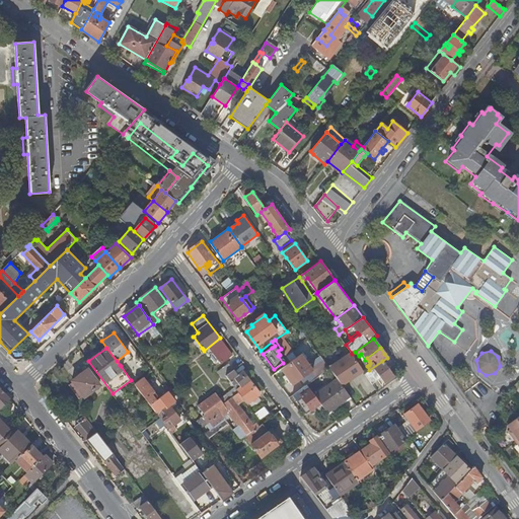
[(128,352),(117,361),(120,365),(132,357),(128,352)]
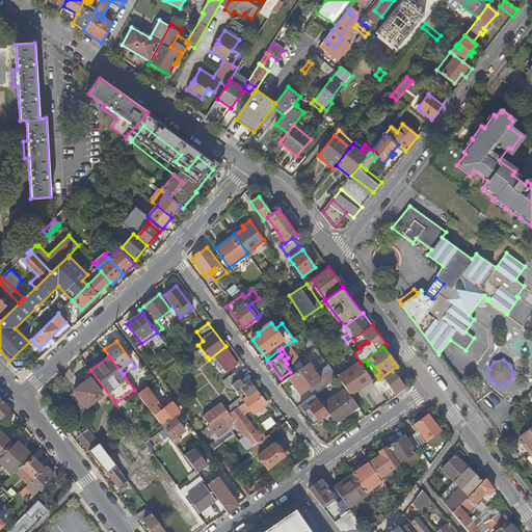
[(346,389),(350,395),(358,390),(357,388),(362,386),(363,387),(372,379),(361,363),(361,362),(338,377),(346,389)]
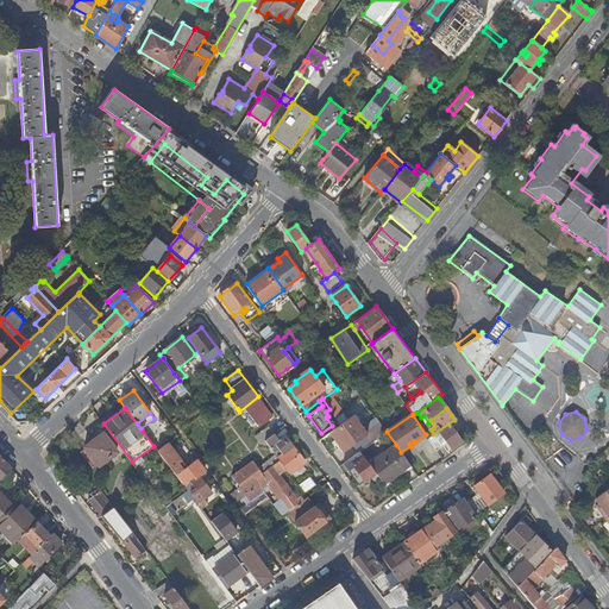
[(349,420),(341,425),(350,437),(357,432),(349,420)]
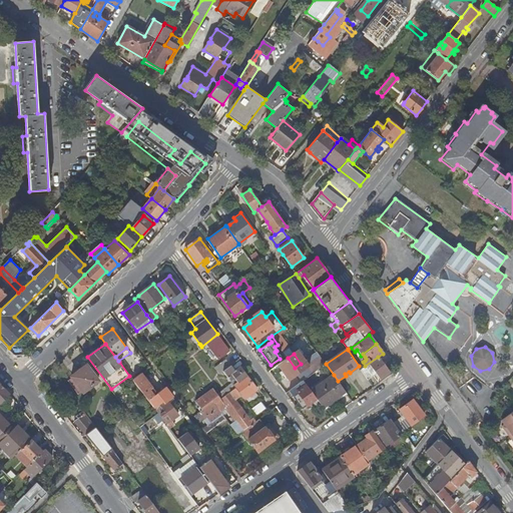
[(306,366),(312,374),(325,365),(319,357),(306,366)]
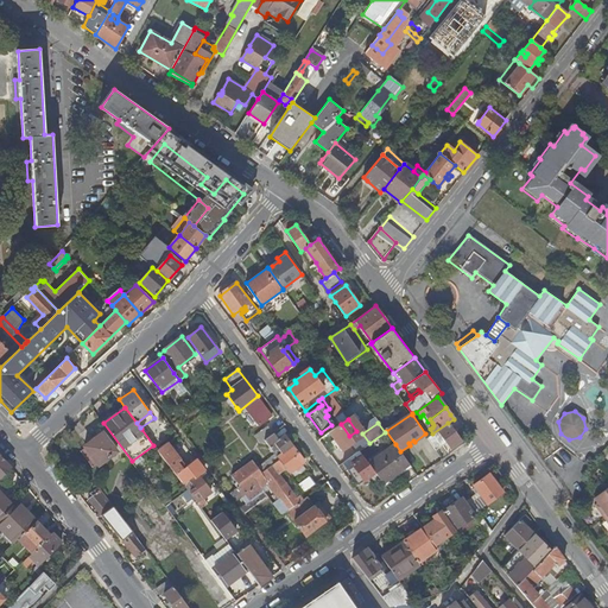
[(460,439),(448,423),(432,434),(428,437),(436,449),(447,442),(450,448),(460,439)]
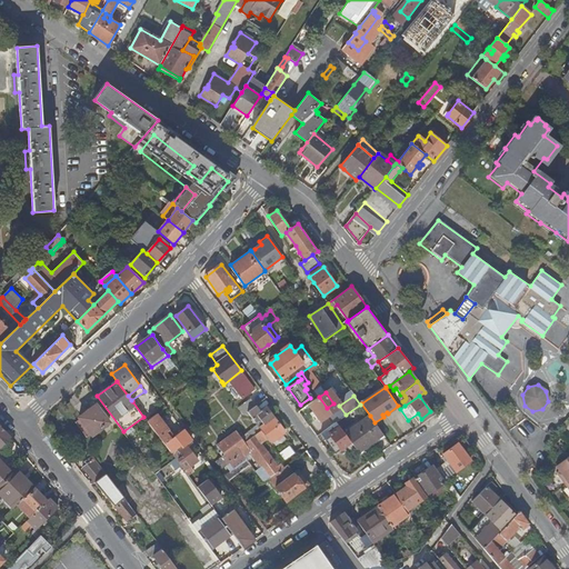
[(329,417),(332,415),(327,408),(319,397),(309,405),(313,411),(317,416),(321,422),(329,417)]
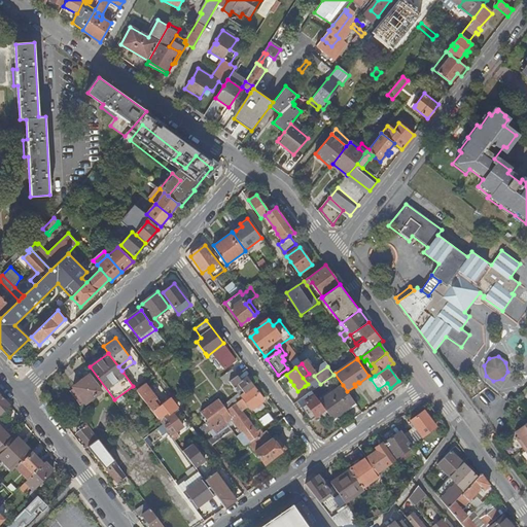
[(233,370),(223,378),(224,379),(234,372),(233,370)]
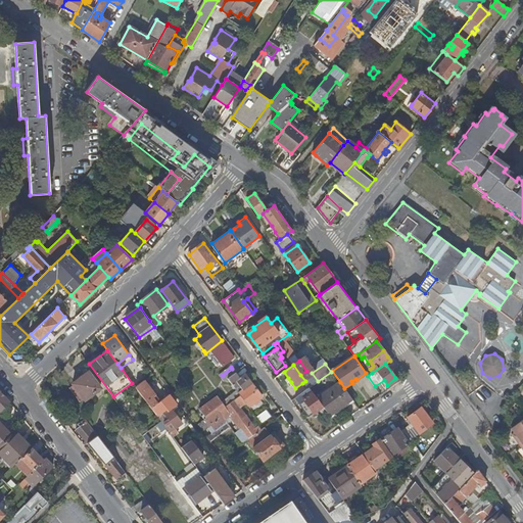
[(235,373),(232,369),(223,376),(222,375),(221,375),(225,381),(228,379),(235,373)]
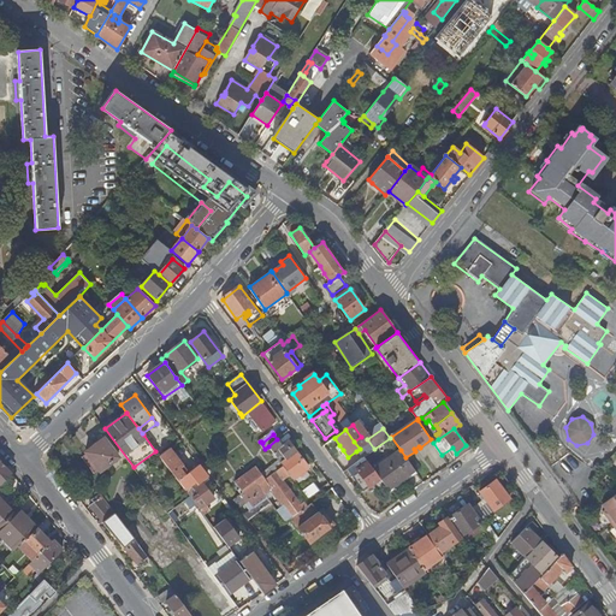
[(87,454),(99,471),(100,472),(118,458),(105,439),(98,445),(96,442),(95,443),(96,445),(86,452),(87,454)]
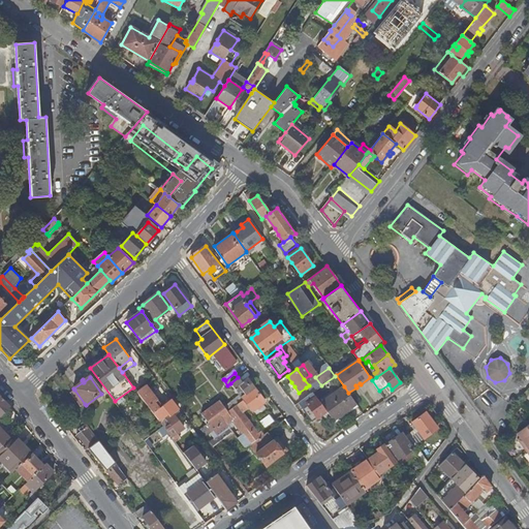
[(243,383),(238,377),(230,383),(236,390),(240,386),(245,395),(255,386),(252,383),(249,379),(243,383)]
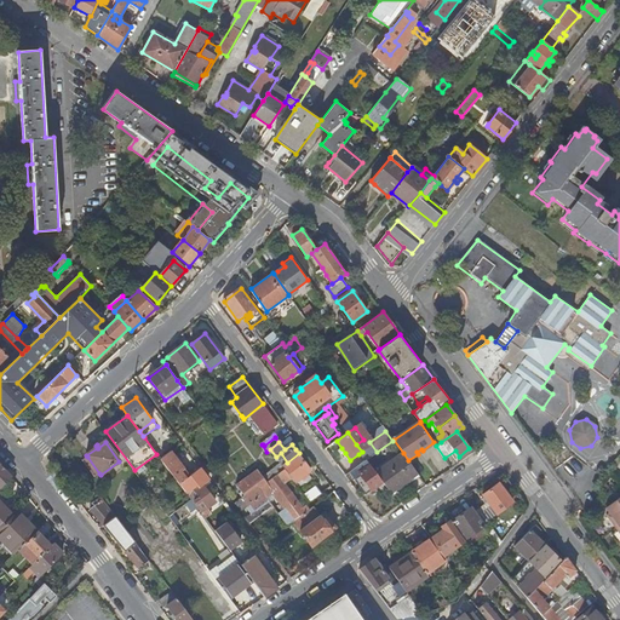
[(362,452),(359,454),(363,463),(367,459),(377,453),(371,445),(362,452)]
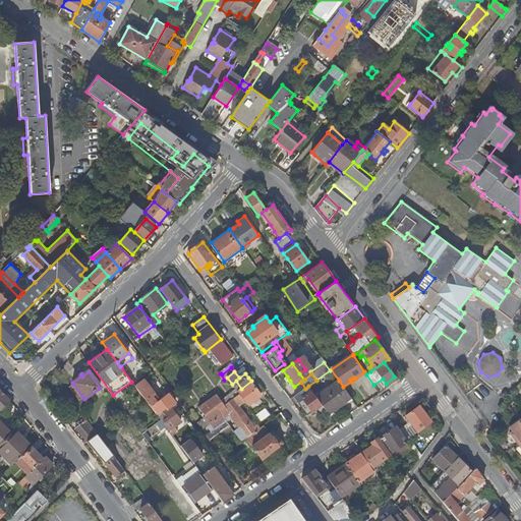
[(157,396),(143,379),(134,386),(151,406),(157,402),(154,398),(157,396)]
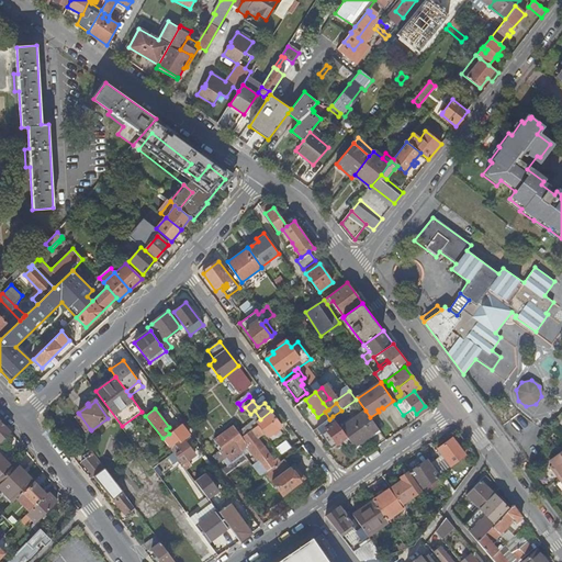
[(255,411),(250,414),(256,420),(256,422),(260,419),(255,411)]
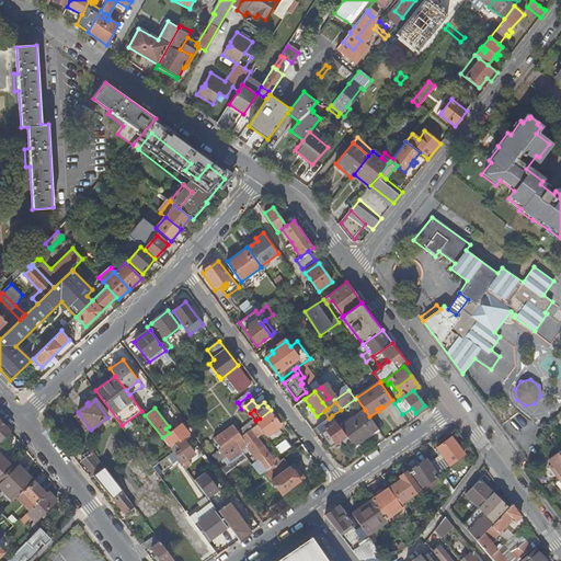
[(282,425),(271,410),(260,419),(255,421),(259,424),(264,432),(267,436),(273,432),(275,434),(278,431),(277,428),(282,425)]
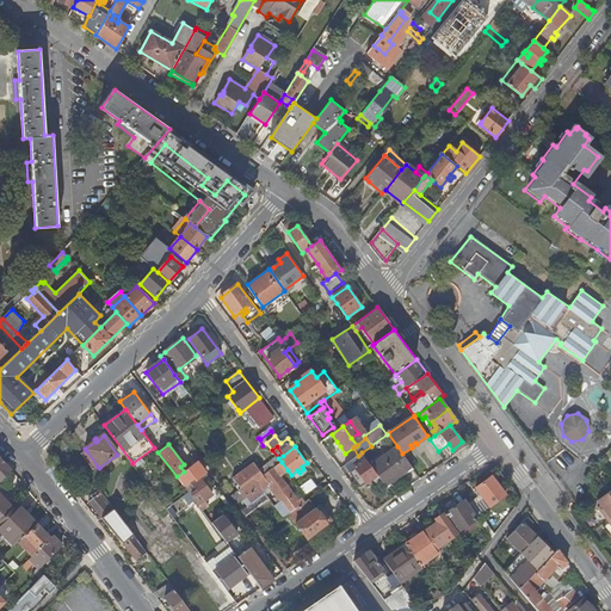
[(397,446),(371,466),(382,480),(387,486),(413,467),(402,454),(397,446)]
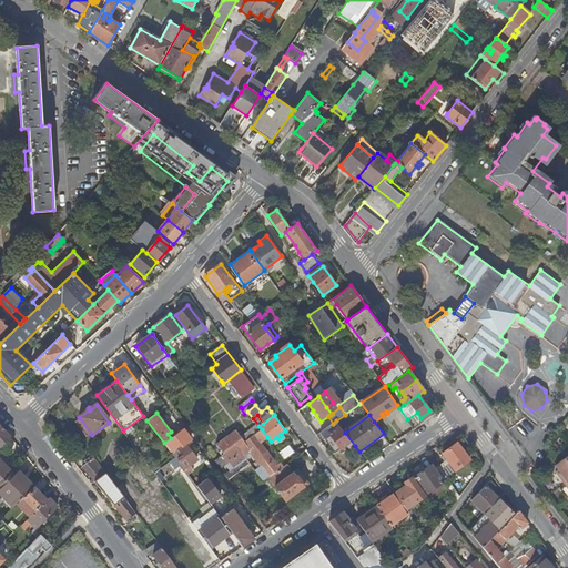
[(87,437),(91,434),(80,418),(75,422),(87,437)]
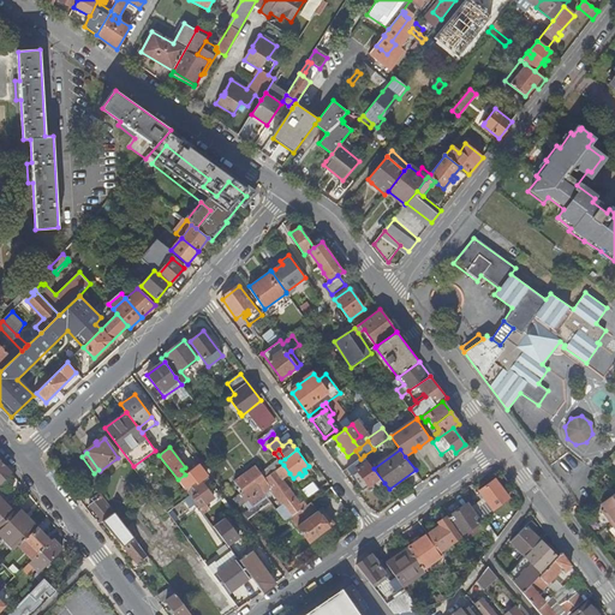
[(380,488),(384,483),(374,469),(364,455),(360,459),(358,460),(352,465),(356,470),(357,470),(370,485),(376,482),(380,488)]
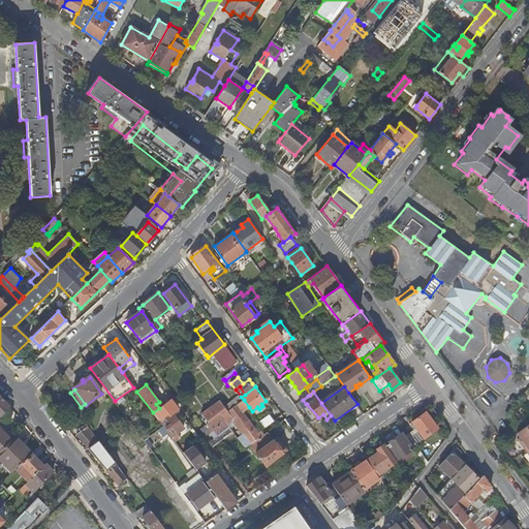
[(206,419),(209,423),(220,414),(222,416),(232,409),(244,400),(241,397),(241,396),(225,407),(220,401),(201,414),(206,419)]
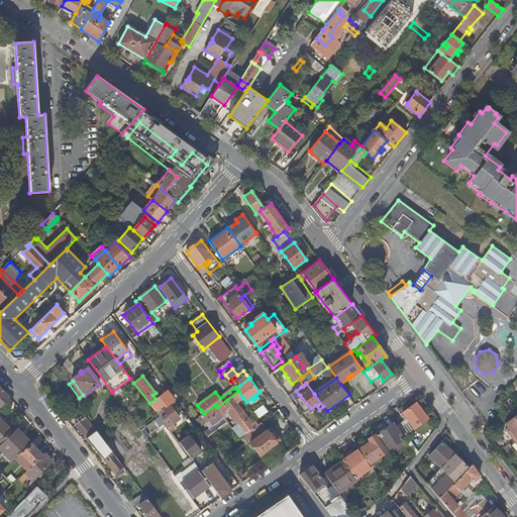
[(0,408),(10,399),(0,388),(0,408)]
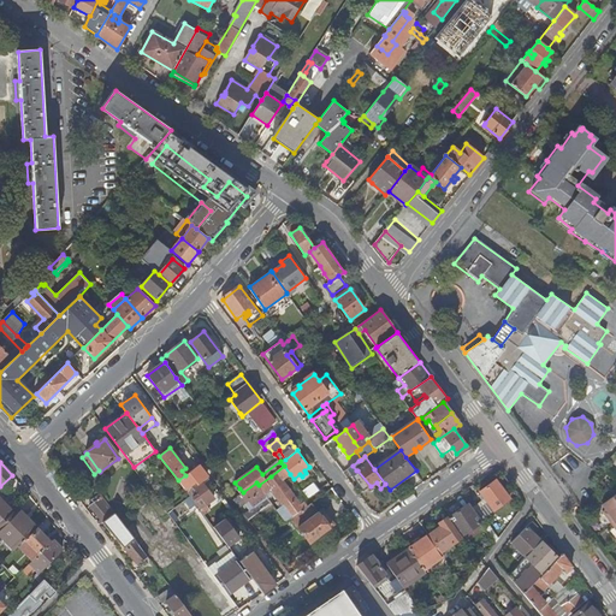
[(284,479),(290,474),(284,466),(271,477),(259,485),(262,491),(265,495),(271,490),(274,493),(284,505),(288,513),(283,516),(286,522),(292,519),(300,511),(308,505),(304,502),(301,504),(280,478),(282,478),(284,479)]
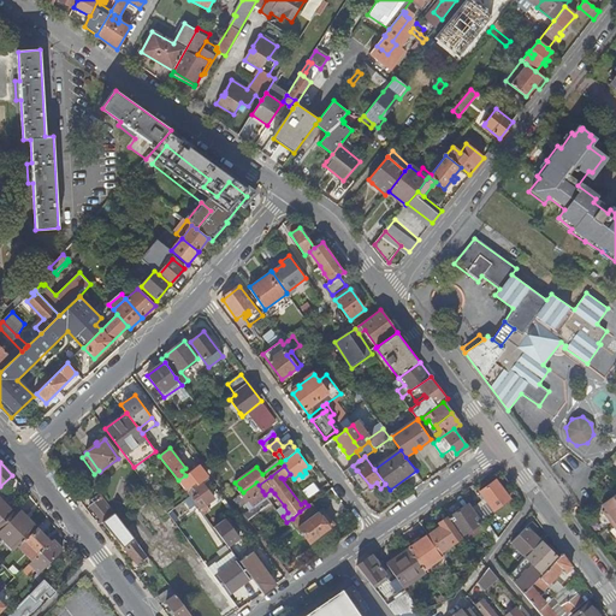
[(193,485),(185,475),(178,480),(185,490),(193,485)]
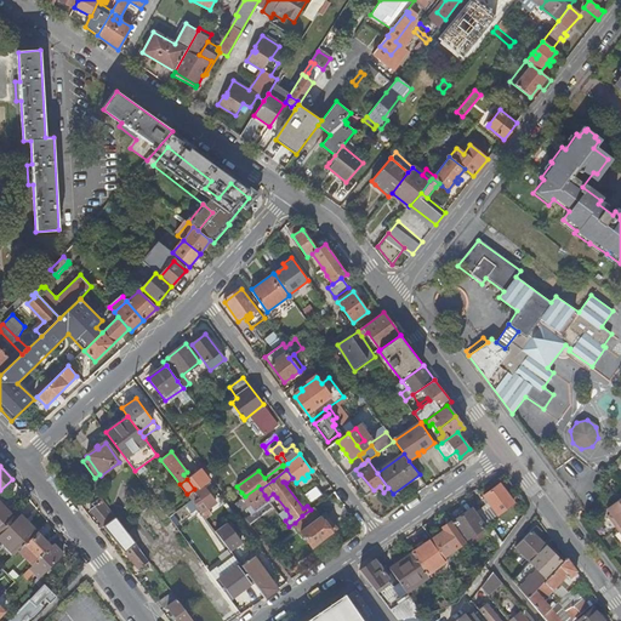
[(489,502),(476,513),(479,518),(485,525),(514,503),(501,484),(484,496),(489,502)]
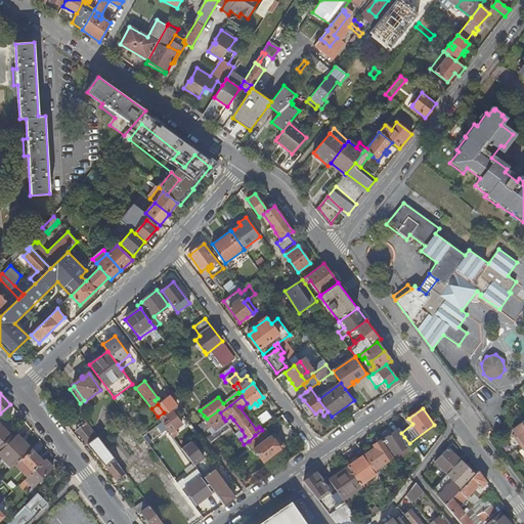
[(167,409),(164,412),(158,417),(162,422),(167,428),(170,433),(173,438),(179,433),(176,429),(181,424),(171,409),(168,411),(167,409)]
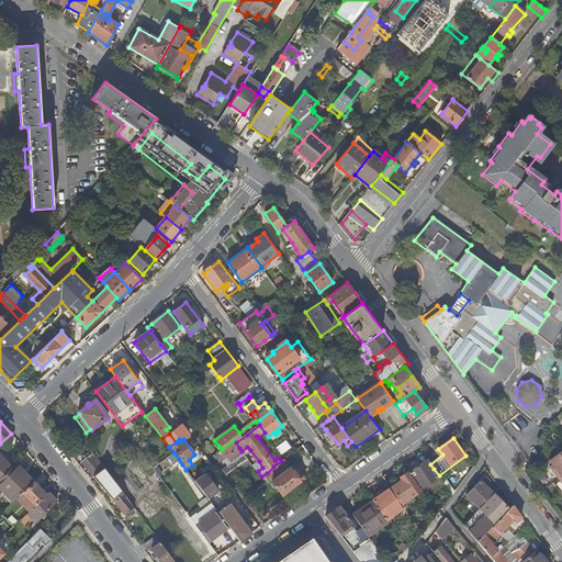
[(227,457),(239,448),(236,442),(234,440),(222,449),(220,451),(225,458),(225,459),(227,457)]
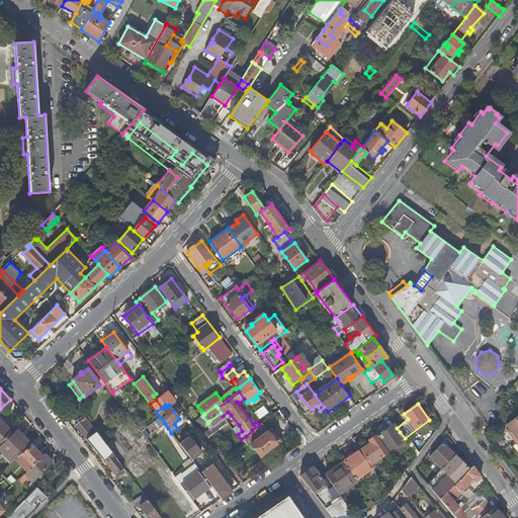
[(264,406),(255,413),(259,419),(268,412),(264,406)]
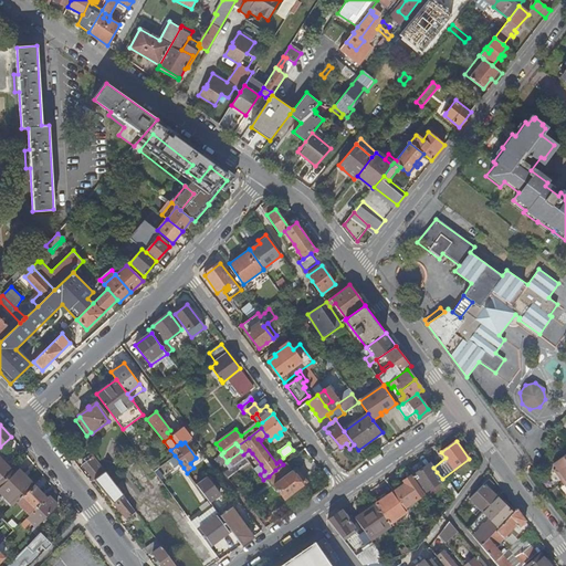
[(106,470),(93,453),(91,450),(87,452),(90,454),(85,458),(87,461),(83,463),(94,477),(91,479),(92,481),(96,478),(106,470)]
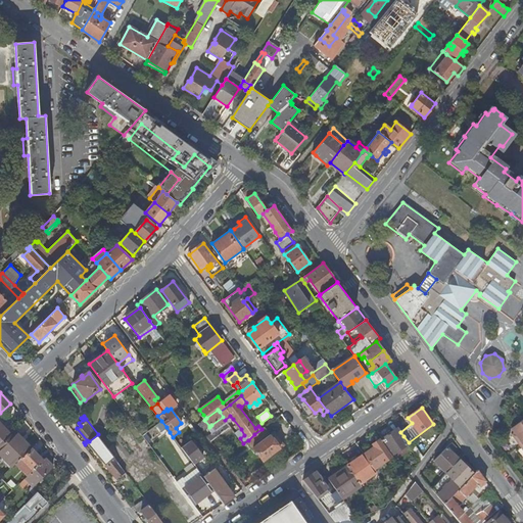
[(223,417),(211,425),(217,431),(228,423),(225,420),(223,417)]
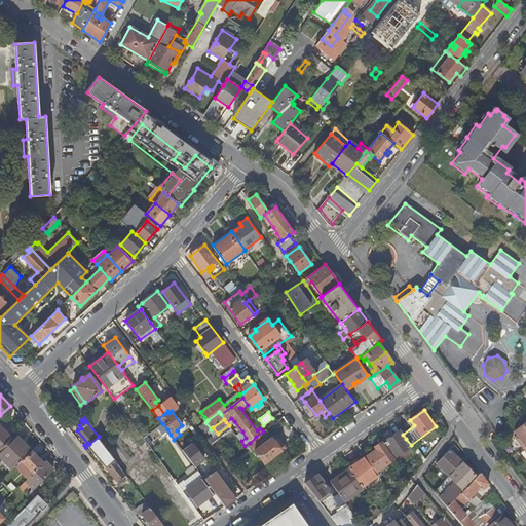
[(162,434),(167,429),(162,423),(157,427),(162,434)]
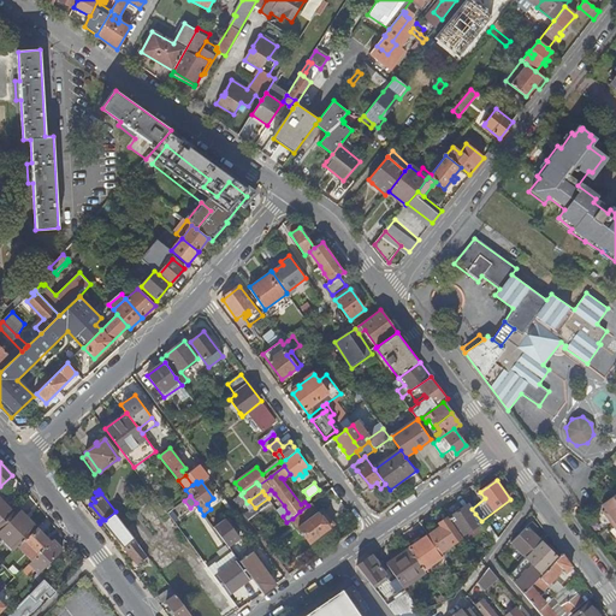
[(244,503),(238,496),(234,499),(240,508),(244,503)]
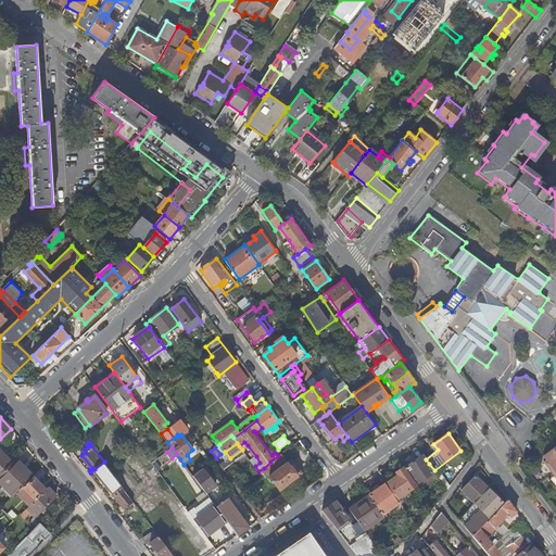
[(555,447),(546,456),(550,460),(546,463),(555,476),(555,447)]
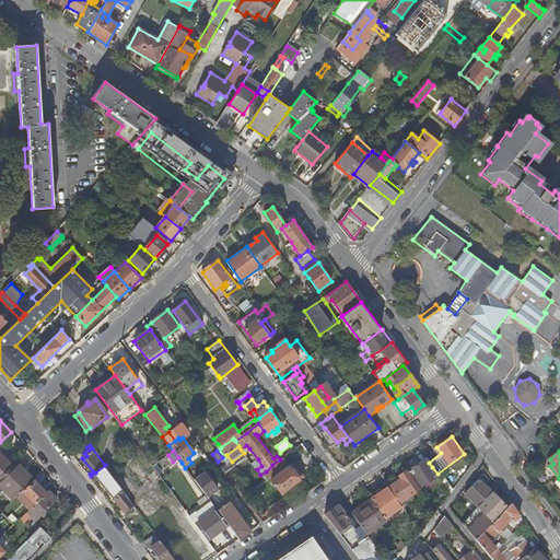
[(0,477),(12,465),(0,453),(0,477)]
